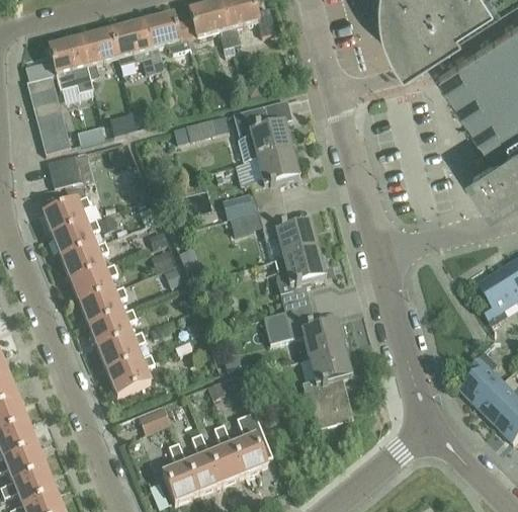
[(267,7),(255,10),(252,0),(223,0),(219,1),(230,46),(239,44),(235,27),(256,22),(260,36),(274,32),(267,7)]
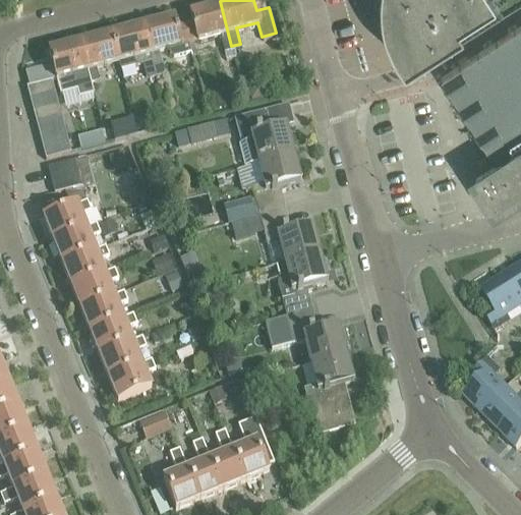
[(378,0),(379,7),(380,13),(381,18),(383,23),(385,31),(387,35),(391,43),(395,49),(399,54),(402,58),(493,0),(378,0)]
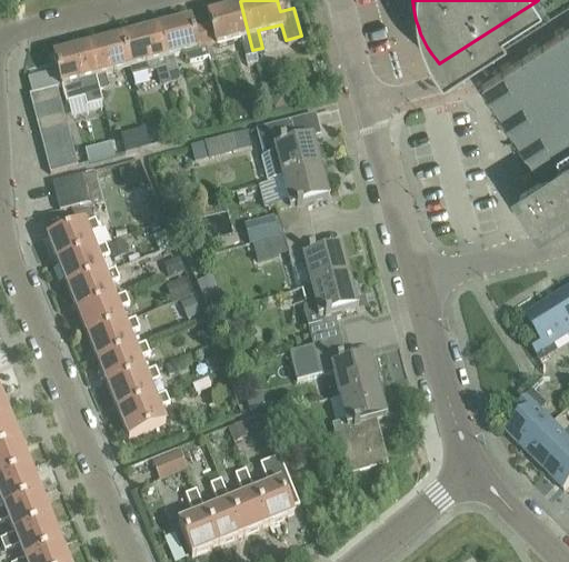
[(243,52),(252,50),(240,1),(206,10),(207,16),(198,18),(205,44),(213,42),(239,36),(243,52)]
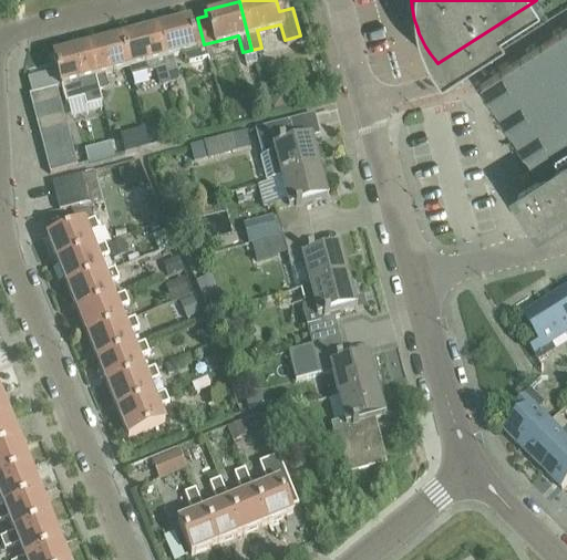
[(153,23),(167,80),(175,78),(178,73),(175,59),(173,59),(171,52),(182,50),(183,53),(188,56),(206,52),(204,44),(197,18),(189,20),(187,14),(153,23)]
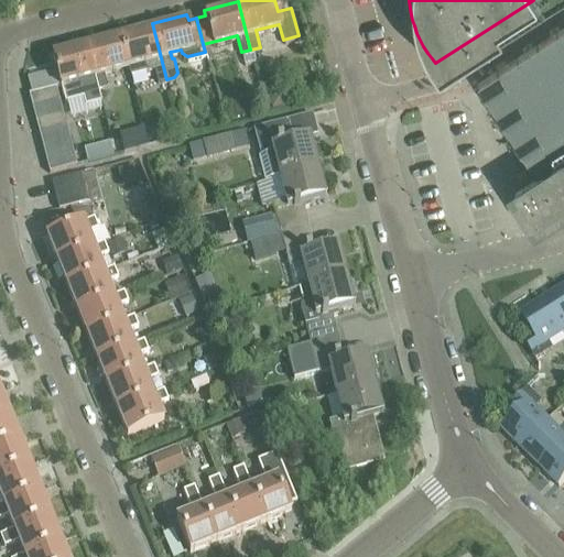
[(563,201),(563,21),(476,79),(534,171),(514,183),(511,194),(527,217),(538,219),(563,201)]
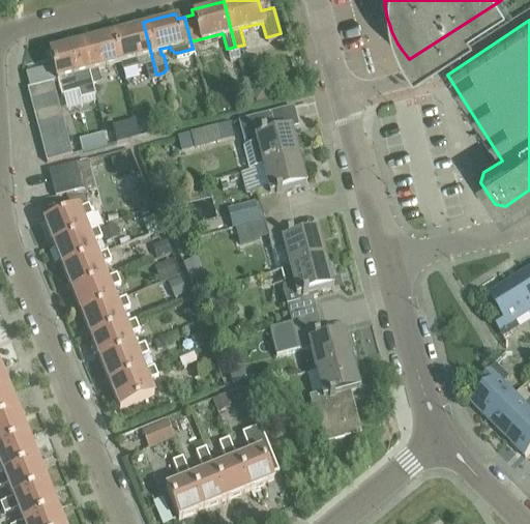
[(156,75),(143,22),(112,30),(119,59),(121,66),(141,61),(144,74),(149,77),(156,75)]
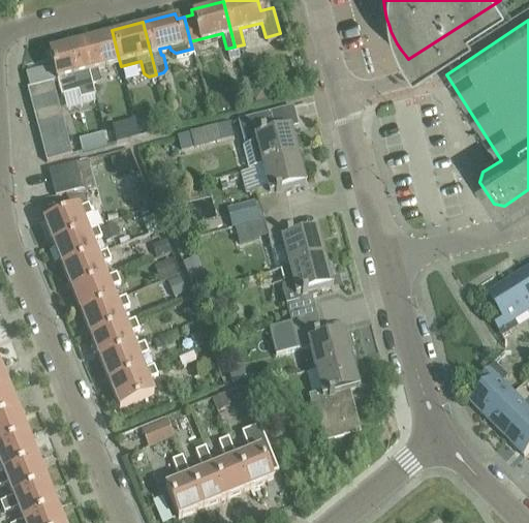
[(80,38),(91,80),(102,78),(100,71),(98,71),(96,65),(119,59),(112,30),(80,38)]
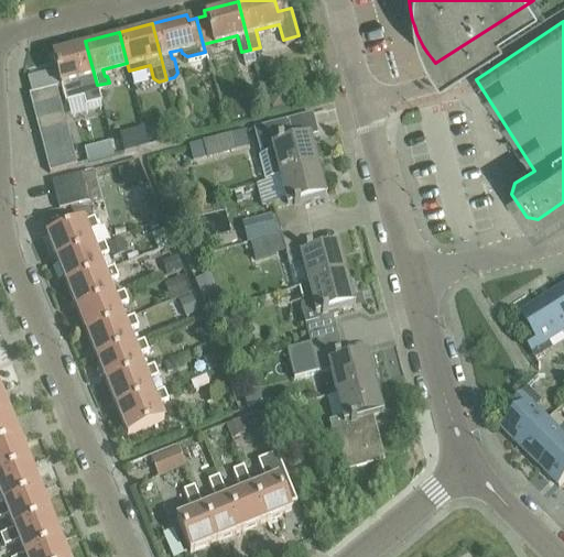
[(85,41),(51,50),(58,80),(84,75),(85,82),(83,82),(85,88),(97,85),(85,41)]
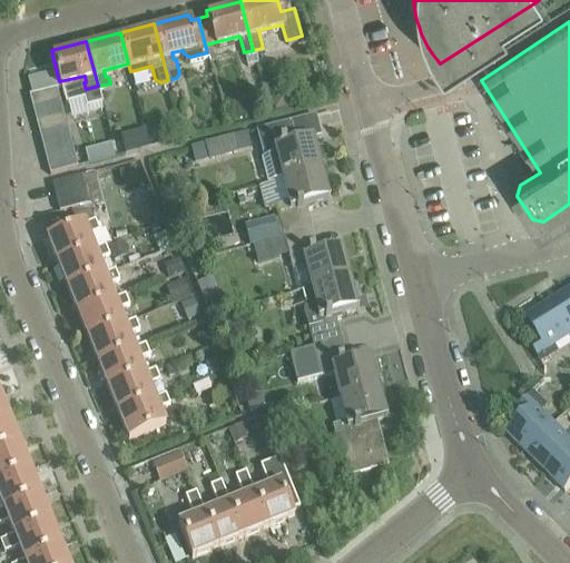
[(253,50),(244,52),(246,61),(255,58),(253,50)]
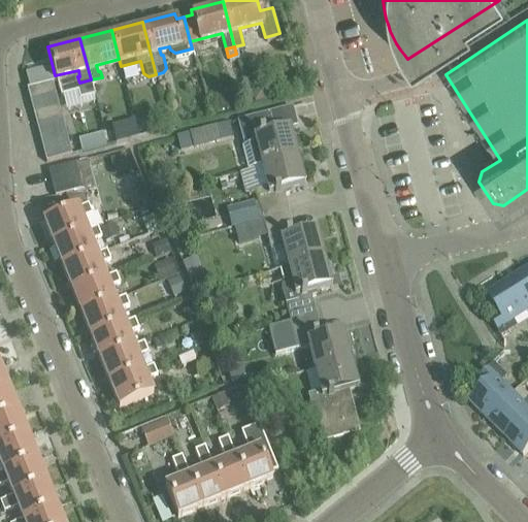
[(17,74),(40,68),(37,54),(12,61),(17,74)]
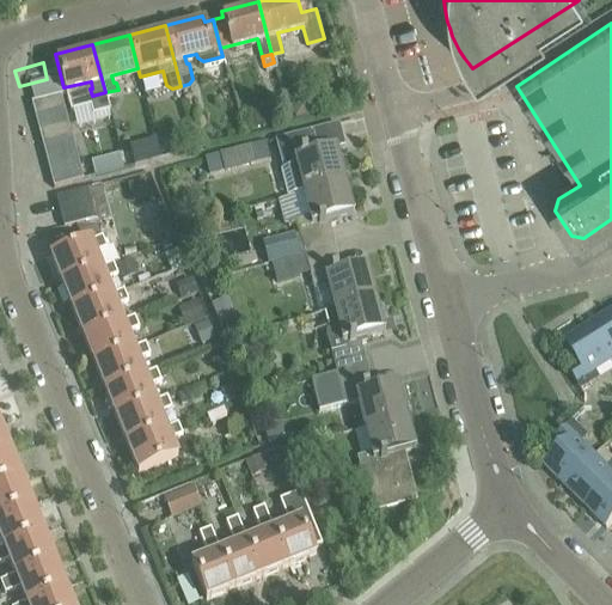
[(30,97),(34,112),(63,104),(60,89),(30,97)]
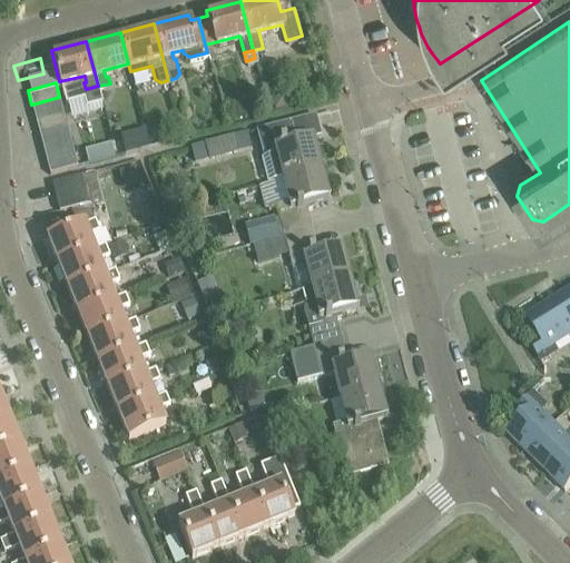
[(284,88),(271,91),(273,105),(287,102),(284,88)]
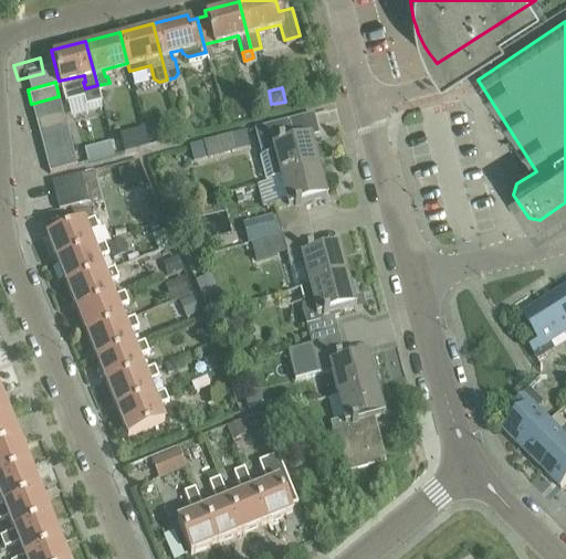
[(59,96),(31,104),(34,116),(62,109),(59,96)]
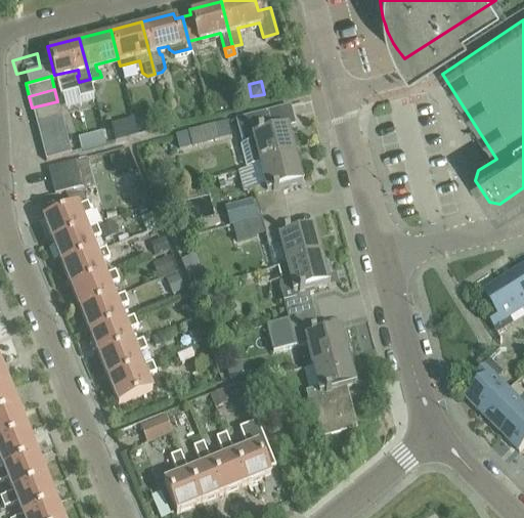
[(232,89),(220,92),(223,104),(235,101),(232,89)]
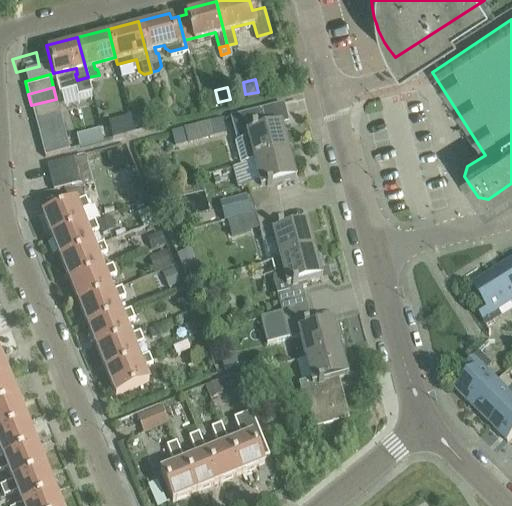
[(56,99),(31,105),(35,117),(59,110),(56,99)]
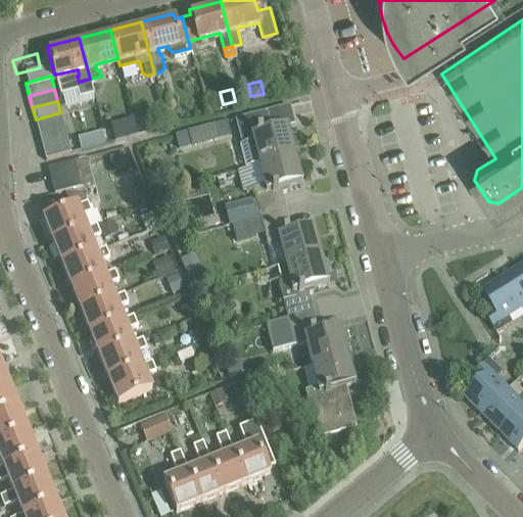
[(246,163),(258,159),(294,150),(287,122),(271,126),(266,106),(237,114),(244,139),(241,140),(246,163)]
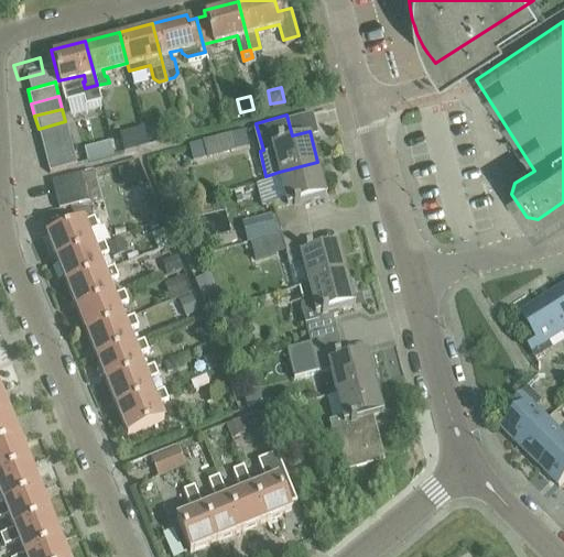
[(65,121),(39,129),(42,142),(69,134),(65,121)]
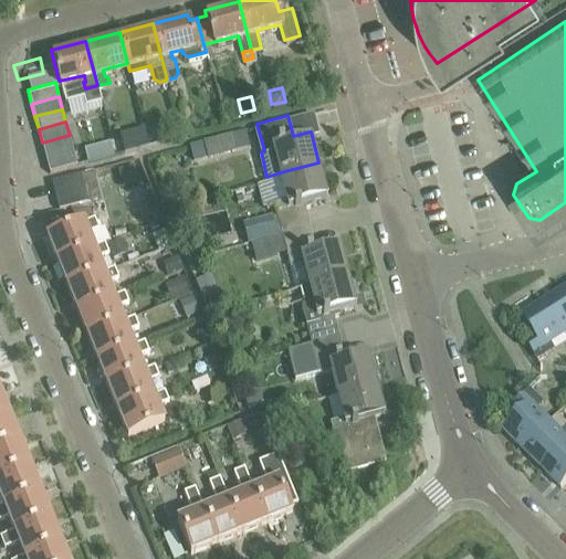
[(144,123),(118,129),(124,147),(126,147),(148,141),(144,123)]
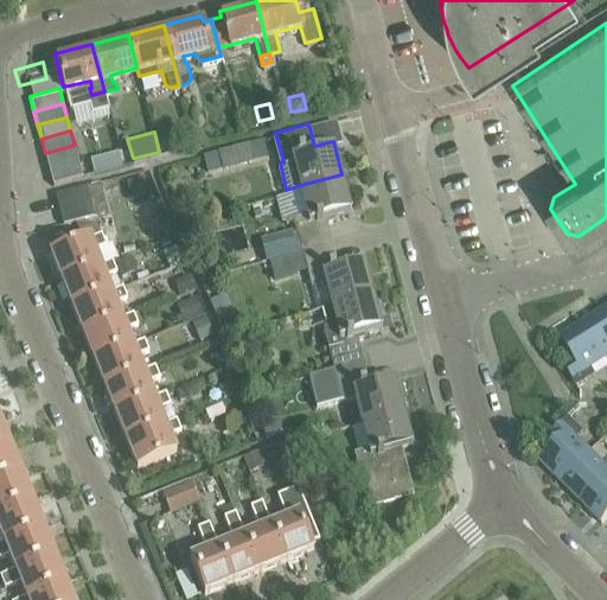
[(225,164),(256,157),(253,139),(221,147),(225,164)]
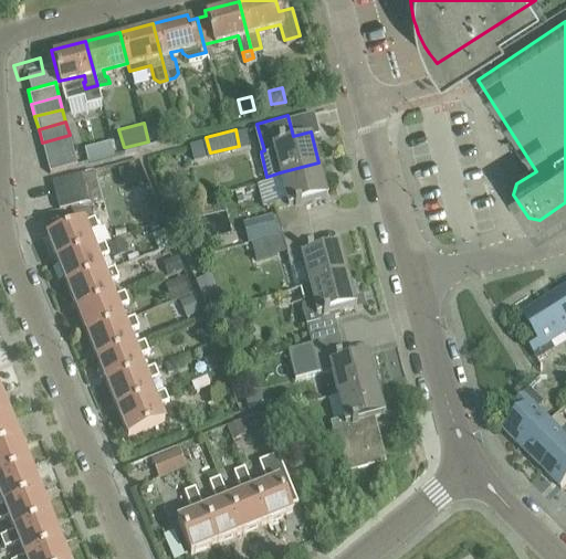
[(70,135),(42,143),(45,155),(73,147),(70,135)]
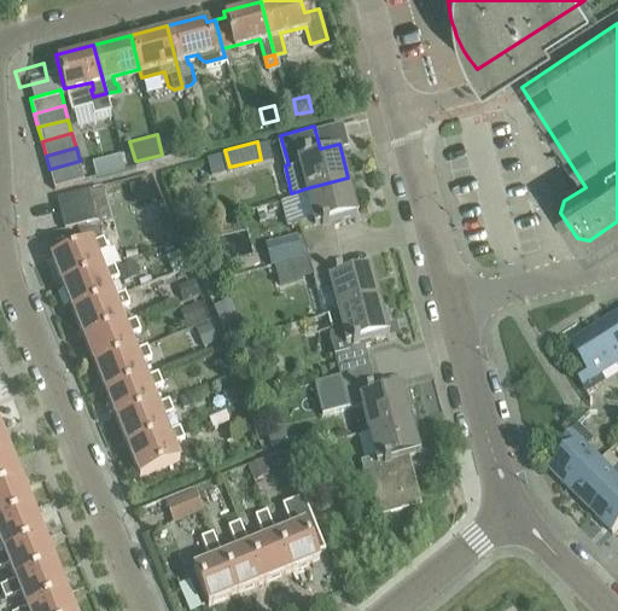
[(120,150),(91,157),(94,172),(123,164),(120,150)]
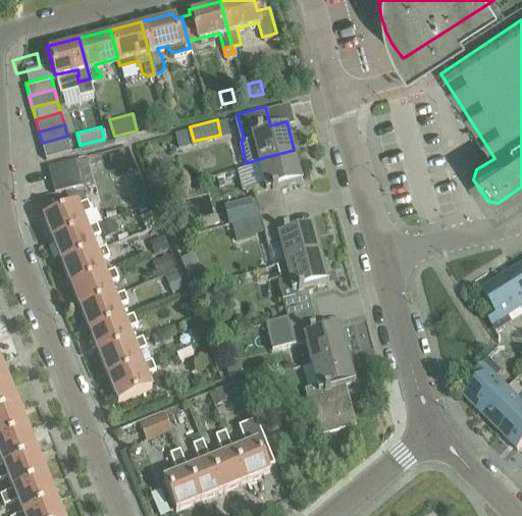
[(67,136),(42,143),(45,155),(70,149),(67,136)]
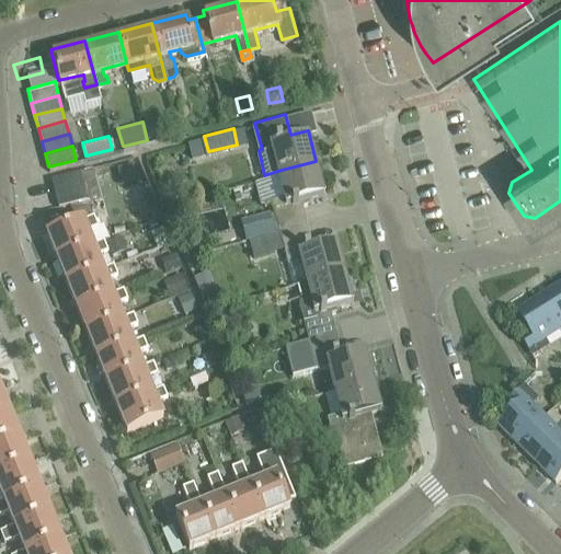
[(277,171),(284,196),(271,198),(274,210),(275,211),(277,222),(305,215),(300,198),(323,192),(316,161),(277,171)]
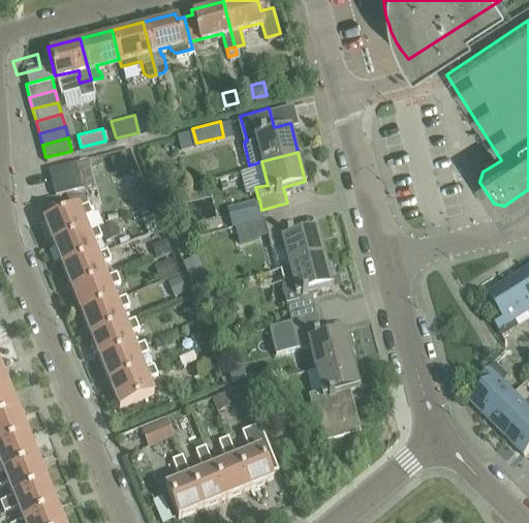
[(51,179),(76,172),(73,159),(48,165),(51,179)]
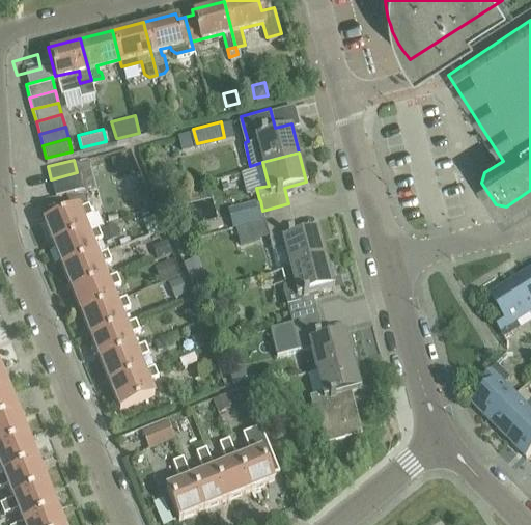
[(81,186),(77,172),(51,180),(55,192),(66,190),(81,186)]
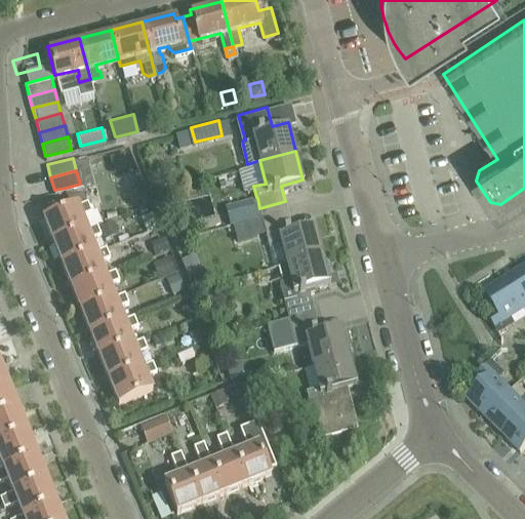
[(66,188),(64,188),(68,201),(85,196),(81,184),(80,184),(66,188)]
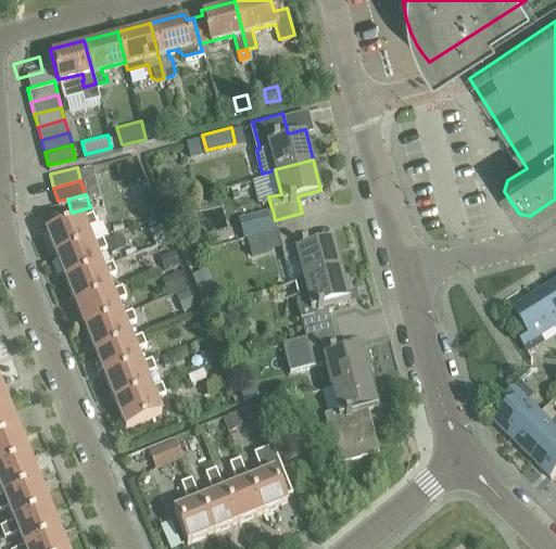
[(80,215),(46,228),(57,253),(90,239),(85,224),(95,219),(91,211),(80,215)]
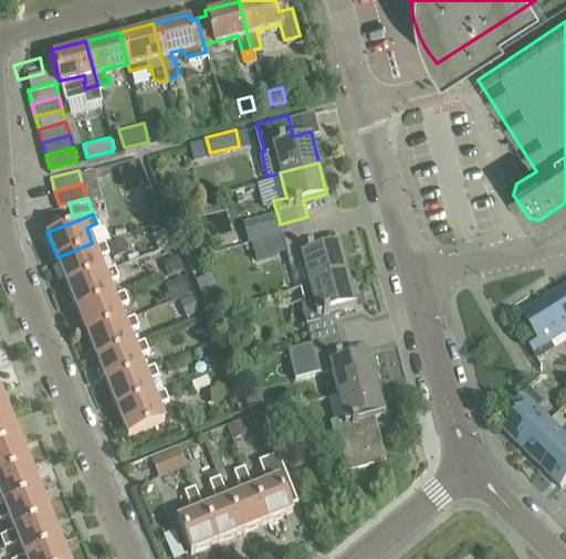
[(315,246),(314,242),(311,230),(283,236),(290,261),(302,257),(308,282),(347,272),(339,241),(315,246)]
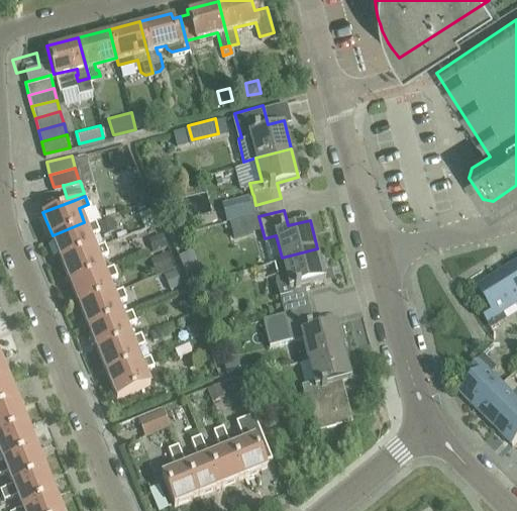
[(94,219),(84,222),(53,235),(62,259),(93,245),(88,231),(98,227),(94,219)]
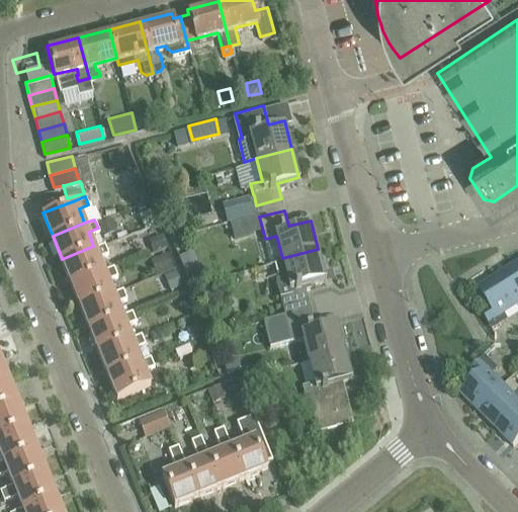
[(162,230),(148,236),(153,248),(166,242),(162,230)]
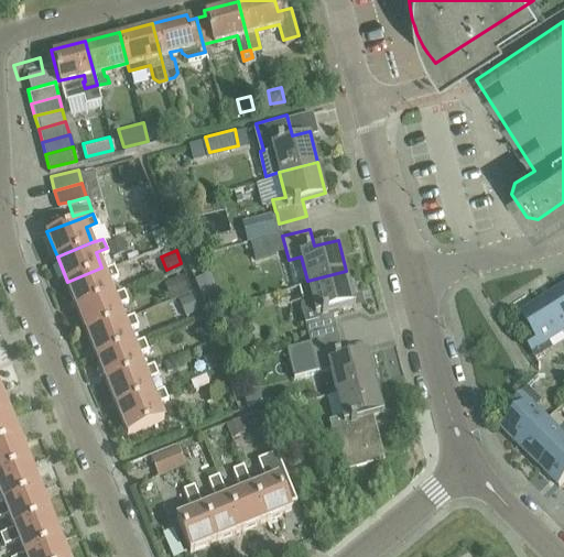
[(112,263),(101,268),(67,282),(77,306),(111,292),(106,276),(117,272),(112,263)]
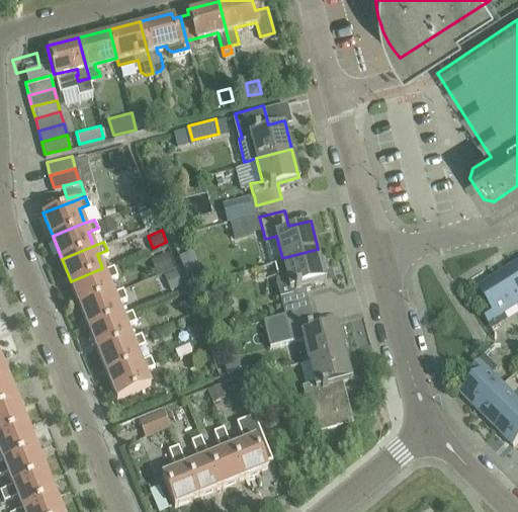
[(166,249),(156,253),(163,269),(173,265),(166,249)]
